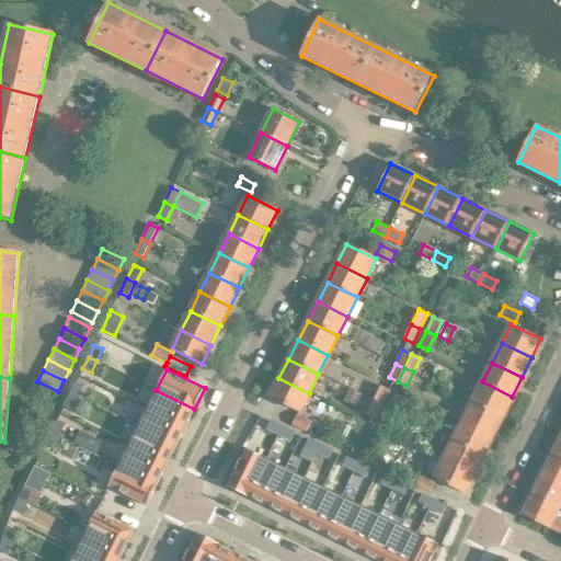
[(309,393),(278,378),(268,398),(299,413),(309,393)]
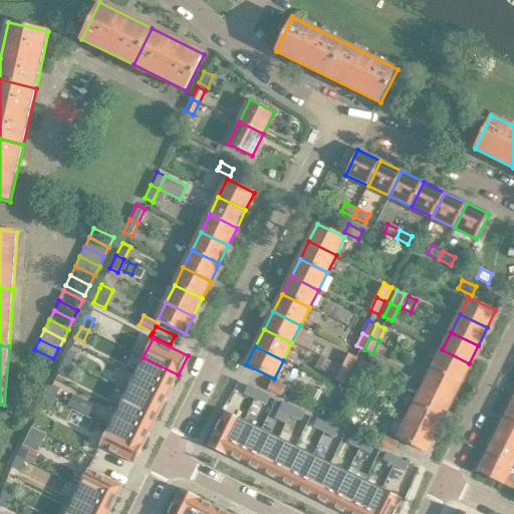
[(442,349),(434,367),(461,380),(469,363),(442,349)]
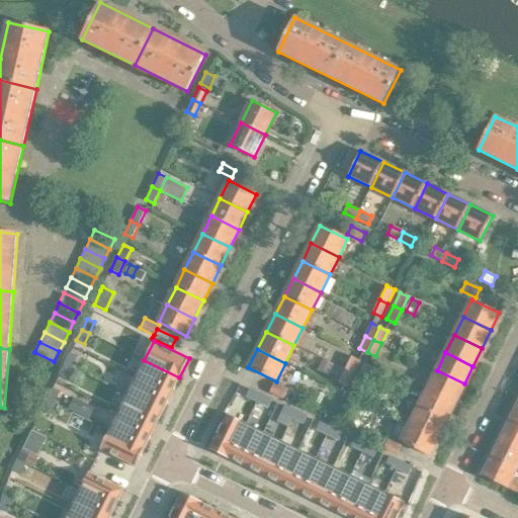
[(70,353),(65,364),(72,368),(77,357),(70,353)]
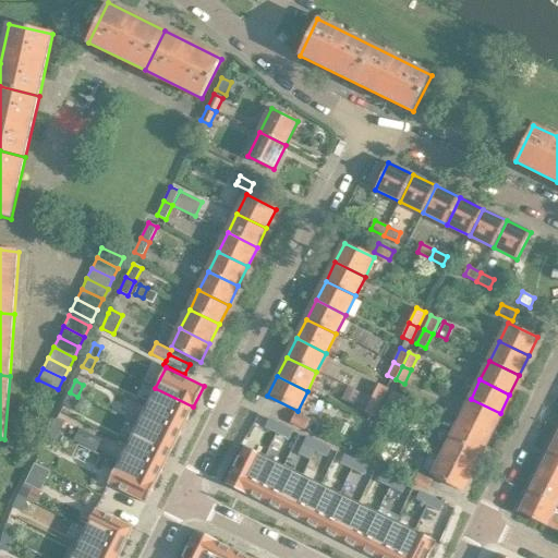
[(379,384),(372,398),(380,403),(388,388),(379,384)]
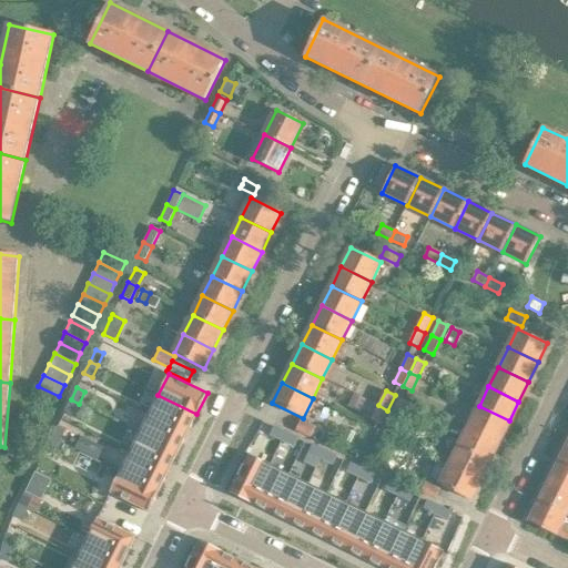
[(158,395),(149,414),(188,434),(196,414),(158,395)]
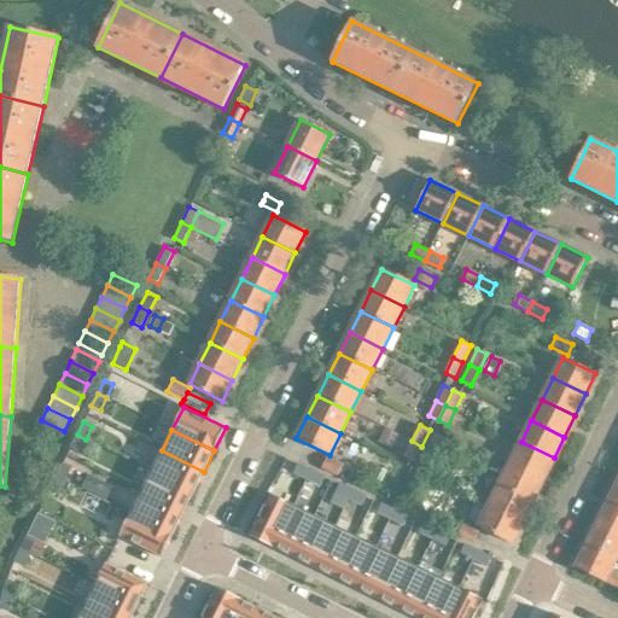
[(384,430),(379,439),(394,445),(398,436),(384,430)]
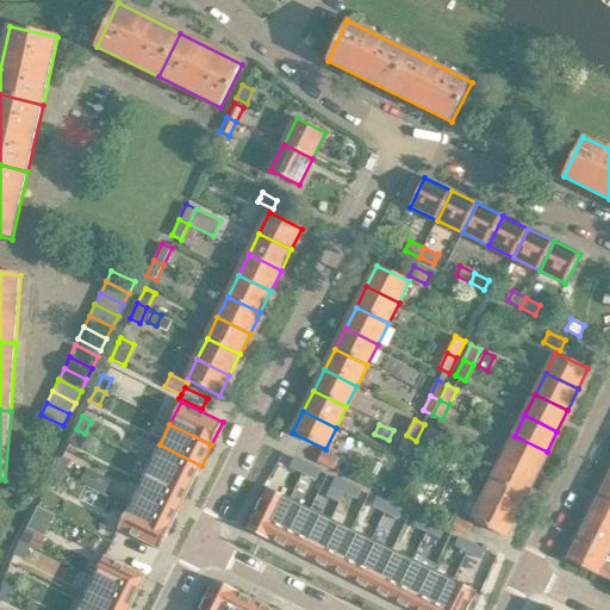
[(430,427),(422,442),(433,447),(440,431),(430,427)]
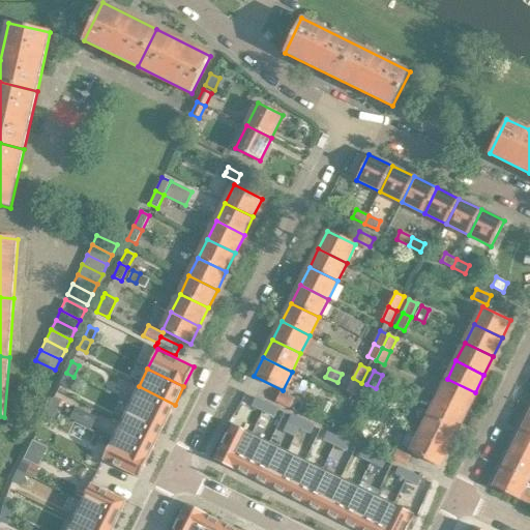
[(66,373),(60,384),(68,387),(74,377),(66,373)]
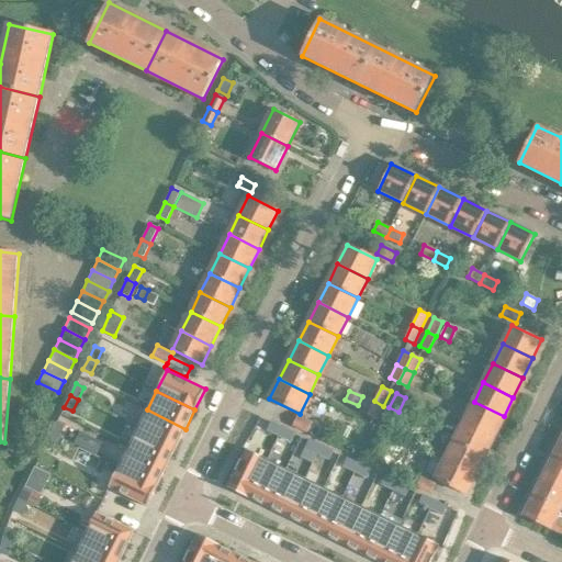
[(383,406),(374,401),(368,415),(377,419),(383,406)]
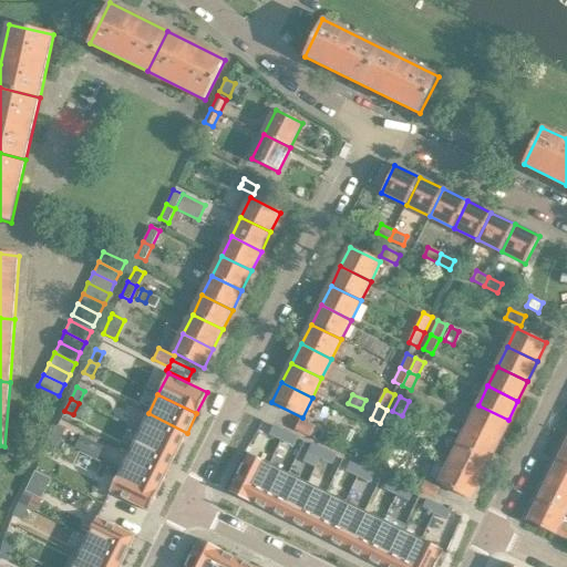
[(478,405),(468,424),(498,440),(508,420),(478,405)]
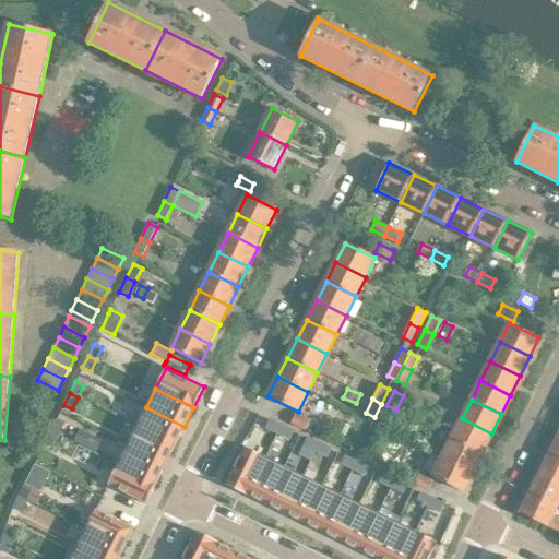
[(396,409),(387,405),(380,419),(389,424),(396,409)]
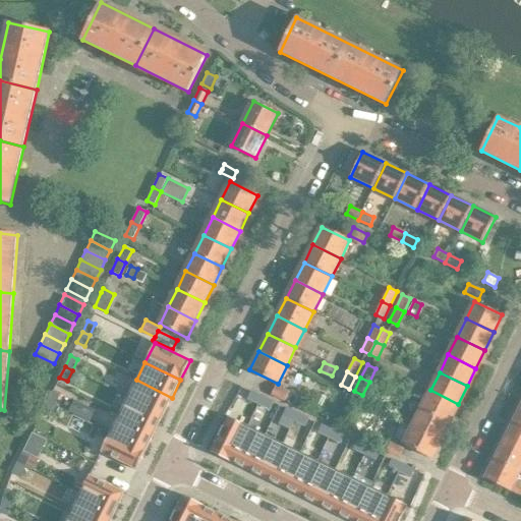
[(136,380),(127,397),(163,415),(172,398),(136,380)]
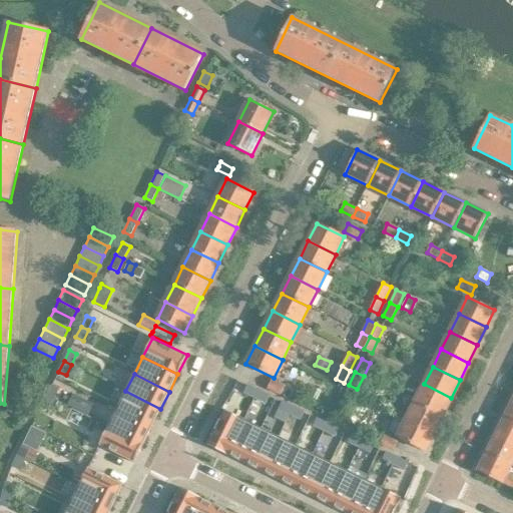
[(267,388),(280,395),(285,386),(272,380),(267,388)]
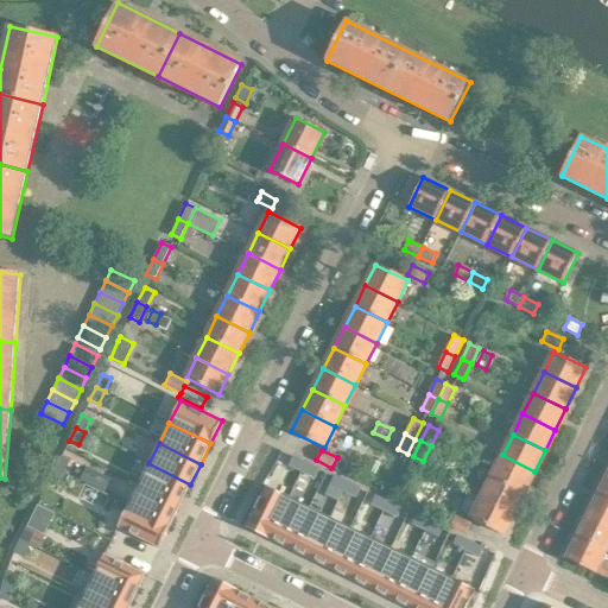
[(292,455),(287,464),(301,470),(305,462),(292,455)]
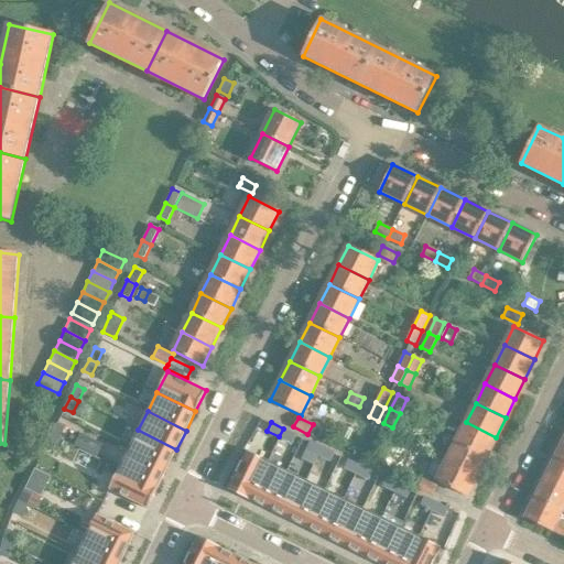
[(466,422),(456,442),(486,456),(496,437),(466,422)]
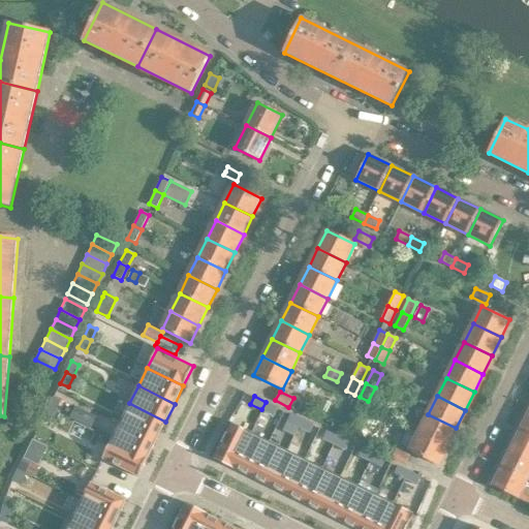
[(54,397),(49,407),(56,411),(61,400),(54,397)]
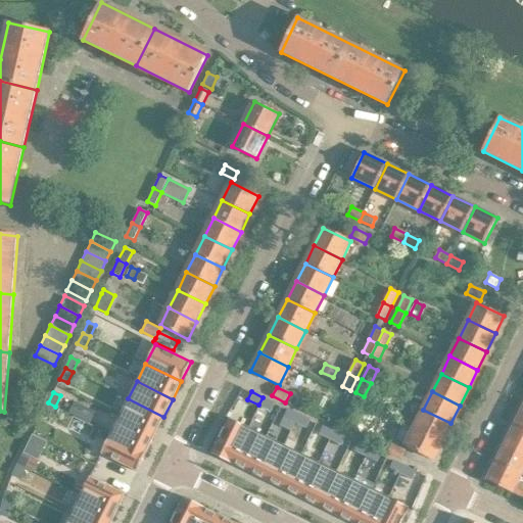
[(263,397),(258,405),(270,410),(274,402),(263,397)]
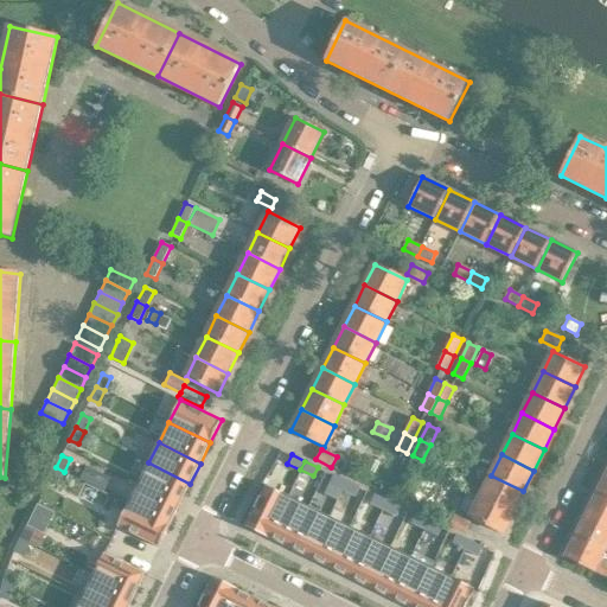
[(148,462),(139,484),(180,504),(190,484),(148,462)]
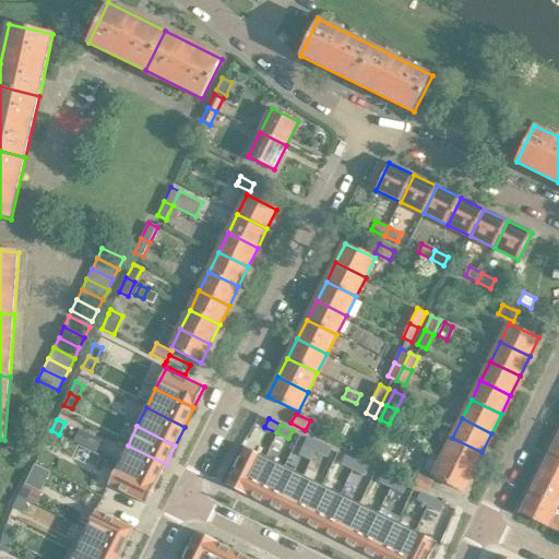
[(51,430),(45,442),(54,447),(59,435),(51,430)]
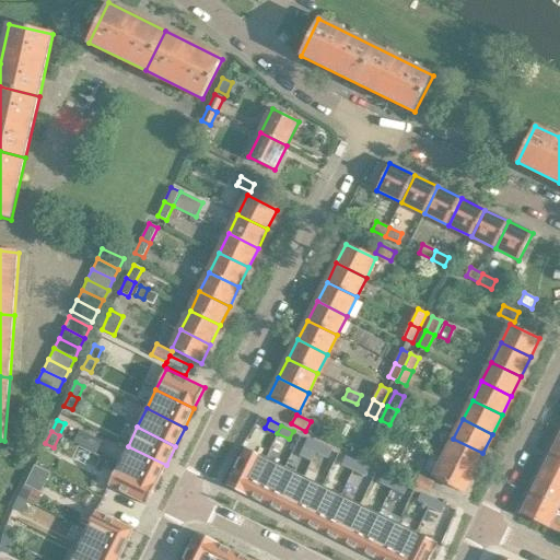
[(559,433),(550,454),(559,458),(559,433)]
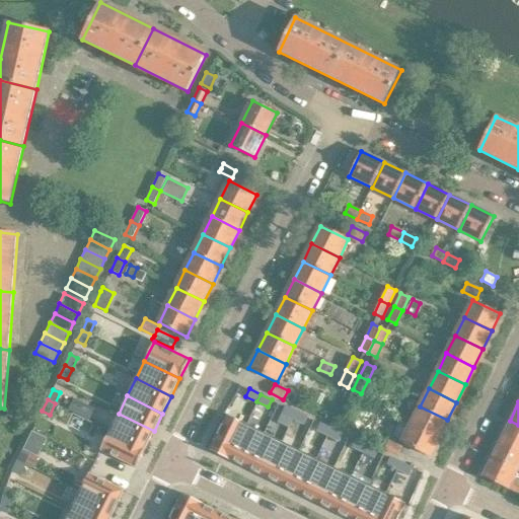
[(284,405),(281,414),(292,419),(295,412),(284,405)]
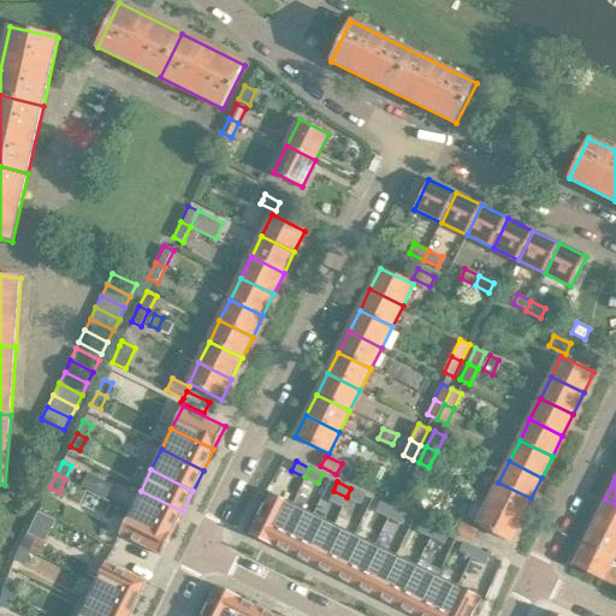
[(498,483),(489,503),(521,520),(531,498),(498,483)]
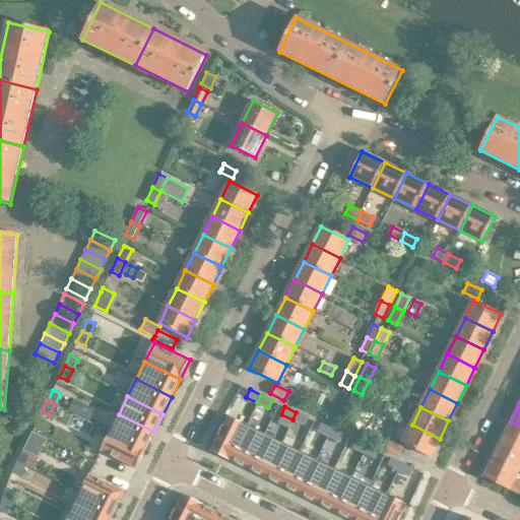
[(296,412),(293,419),(303,425),(307,417),(296,412)]
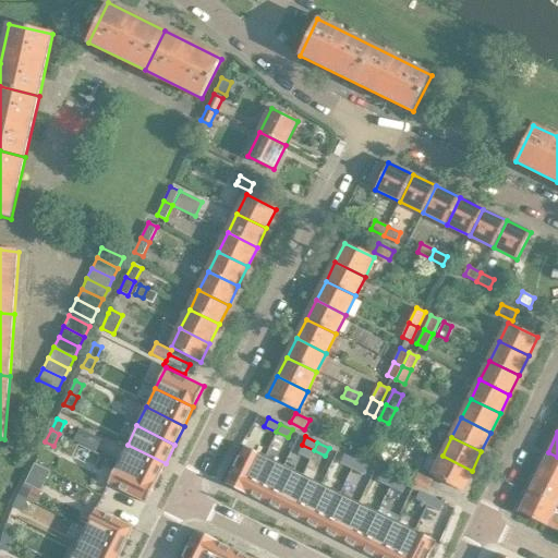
[(128,445),(118,463),(156,482),(166,463),(128,445)]
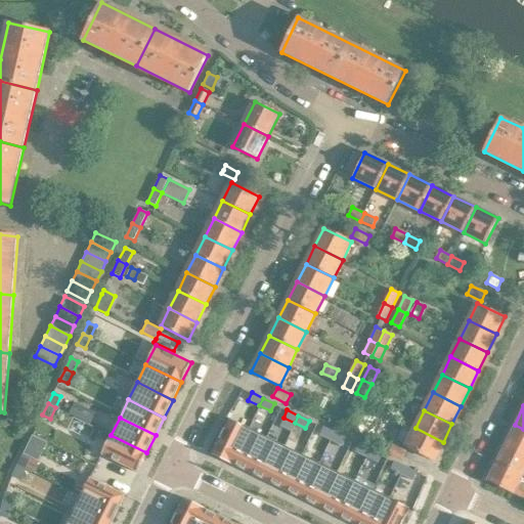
[(228,419),(211,455),(230,465),(248,429),(228,419)]
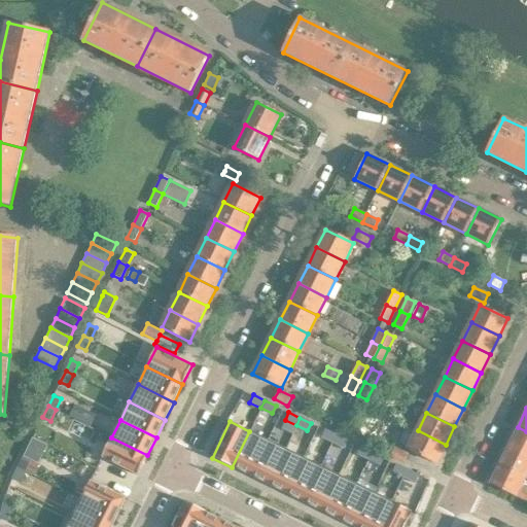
[(508,445),(526,453),(526,431),(518,427),(508,445)]
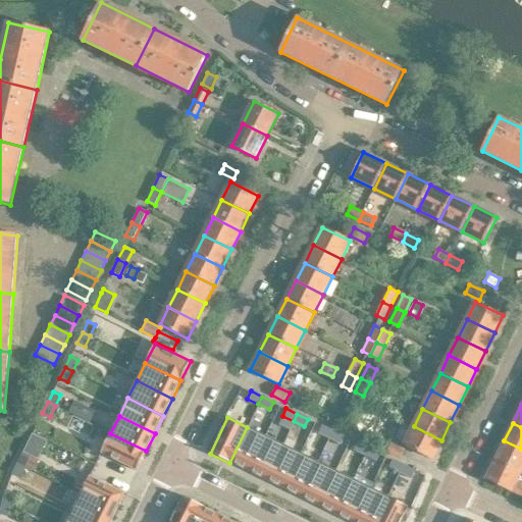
[(321,425),(317,432),(328,438),(332,430),(321,425)]
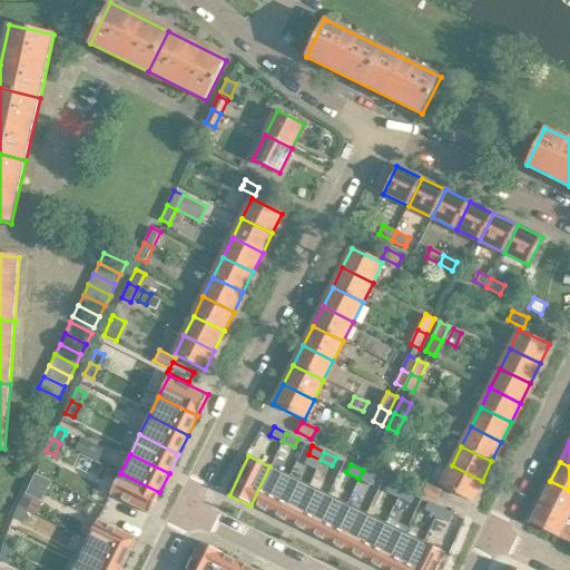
[(482,481),(452,465),(442,485),(472,501),(482,481)]
